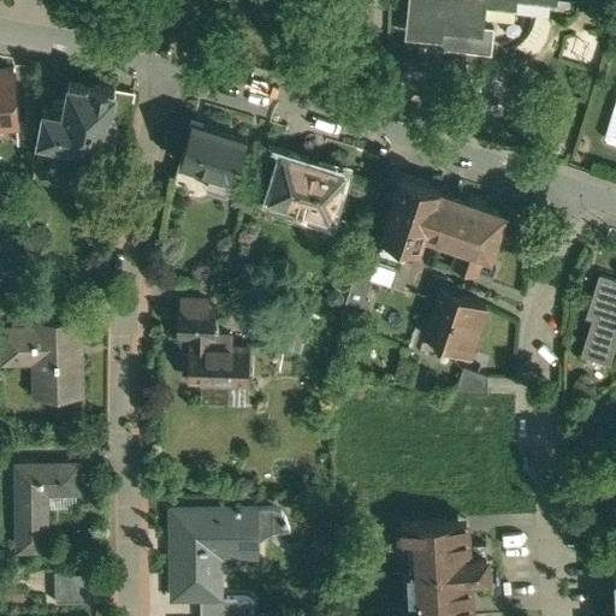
[(412,0),(408,31),(439,35),(438,46),(471,49),(472,29),(481,29),(484,0),(495,0),(515,3),(514,0),(412,0)]
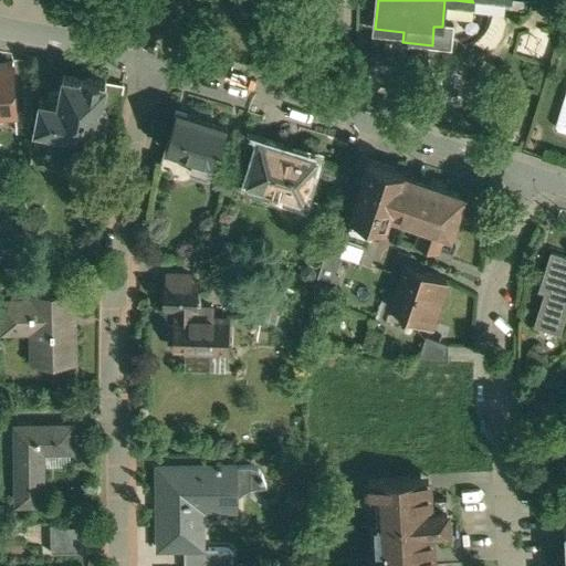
[(0,114),(16,113),(13,64),(0,65),(0,114)]
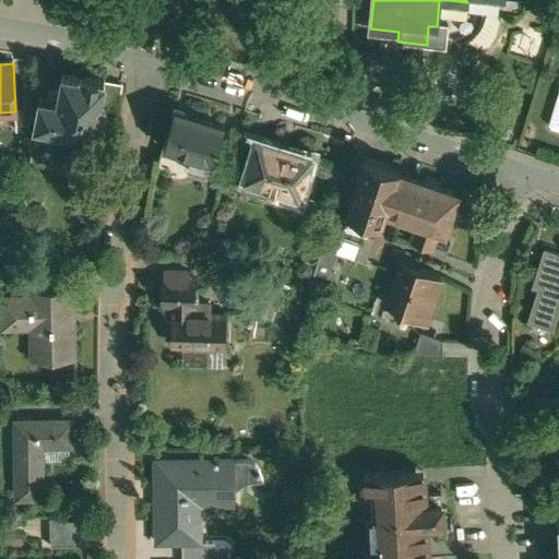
[(80,78),(63,74),(62,75),(59,91),(50,90),(49,91),(47,99),(42,98),(39,99),(34,128),(36,128),(35,134),(52,138),(54,131),(81,138),(80,140),(93,142),(93,139),(95,140),(96,130),(97,130),(103,127),(106,111),(106,107),(103,104),(100,104),(105,83),(104,81),(82,76),(80,78)]
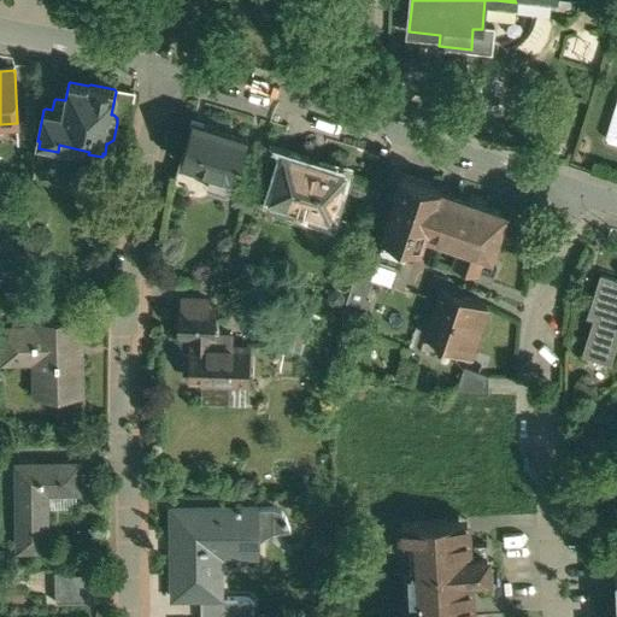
[(130,94),(116,92),(111,115),(113,115),(117,118),(117,123),(128,125),(129,125),(135,97),(130,94)]
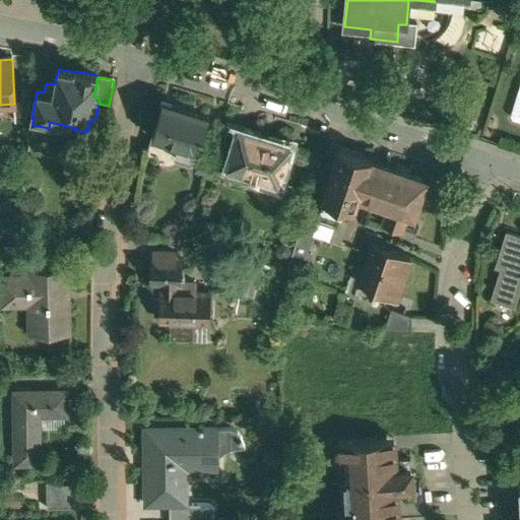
[(519,95),(518,94),(511,116),(513,120),(519,121),(519,95)]
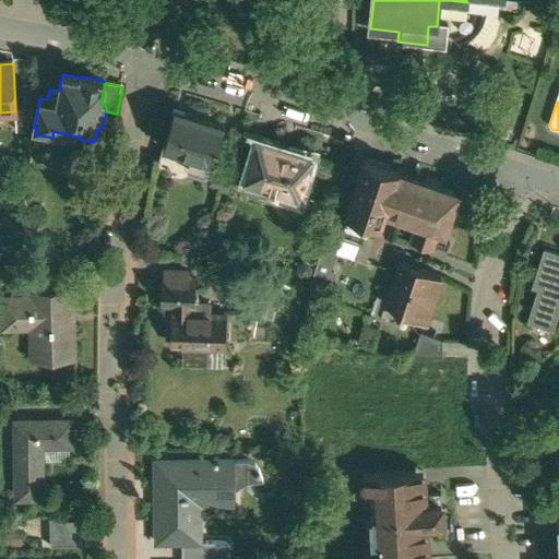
[(212,115),(189,107),(187,114),(175,110),(163,146),(192,156),(188,170),(206,176),(215,144),(218,145),(225,126),(210,120),(212,115)]
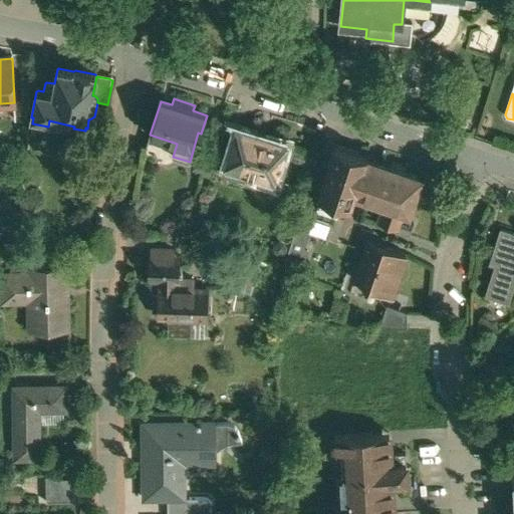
[(287,145),(236,129),(224,165),(227,166),(225,173),(241,178),(243,172),(276,182),(287,145)]
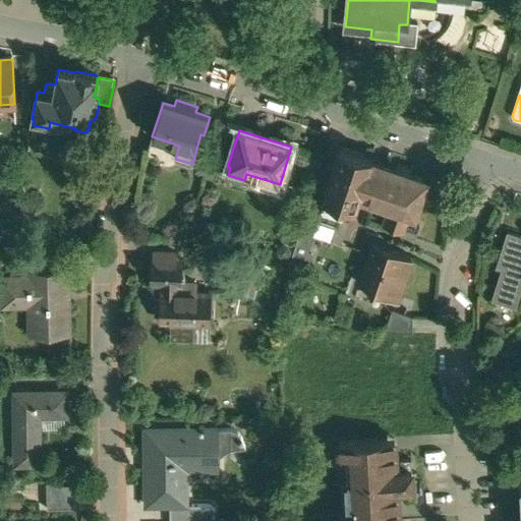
[(179,146),(152,136),(148,150),(175,159),(179,146)]
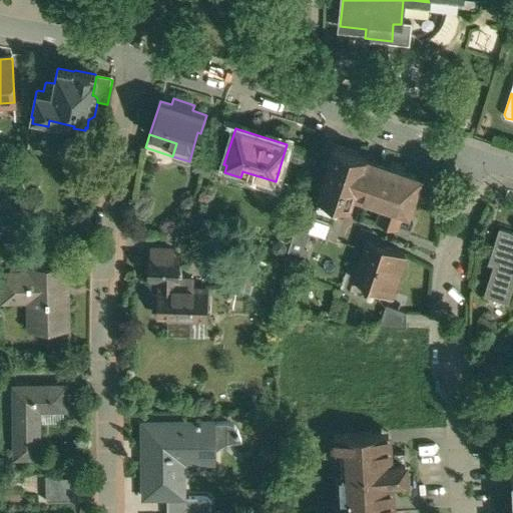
[(366,156),(335,145),(318,195),(321,196),(309,231),(310,232),(327,237),(327,238),(328,238),(340,203),(349,206),(353,194),(381,204),(375,221),(397,229),(403,211),(408,212),(420,178),(404,173),(405,171),(404,168),(394,164),(389,166),(365,158),(366,156)]
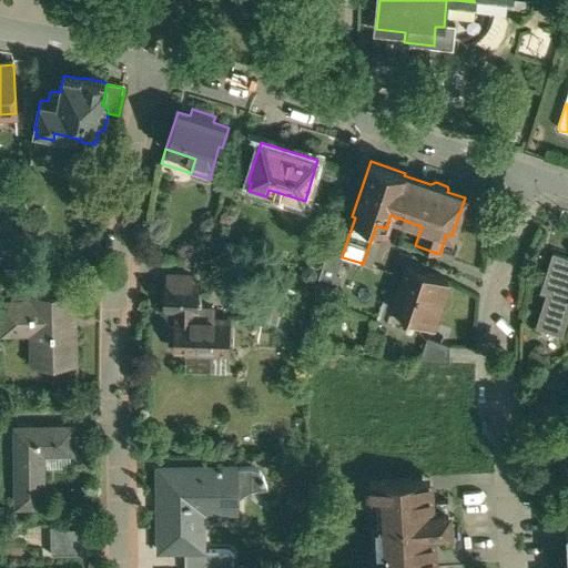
[(341,214),(313,301),(326,305),(333,286),(337,288),(341,277),(336,276),(343,257),(342,256),(355,217),(352,216),(351,217),(341,214)]
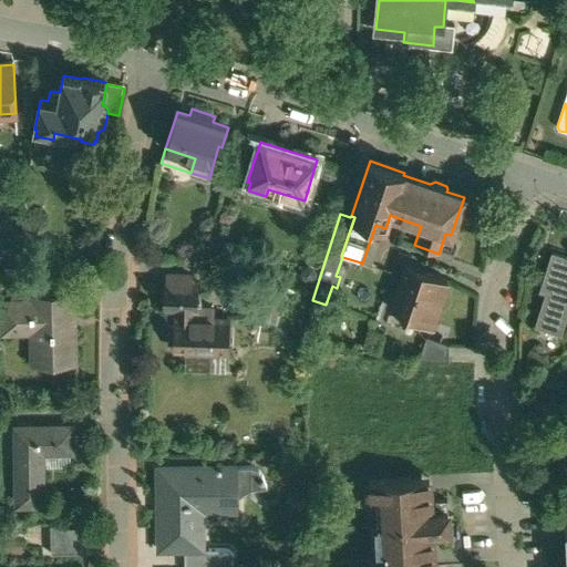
[(566,257),(552,253),(543,279),(549,280),(542,306),(543,306),(537,325),(562,332),(566,315),(566,311),(566,308),(566,257)]
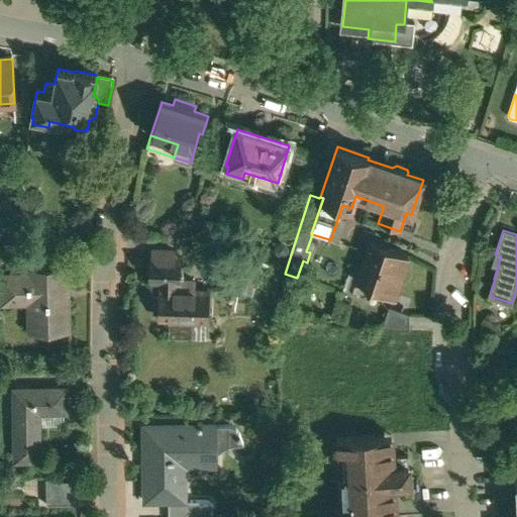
[(407,256),(370,244),(356,283),(394,296),(407,256)]
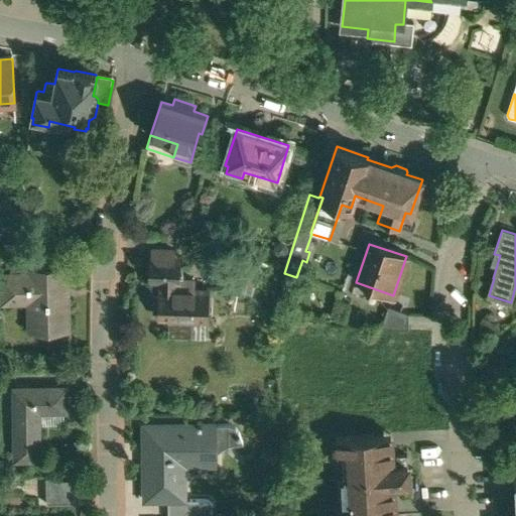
[(178,257),(178,259),(173,259),(173,251),(154,251),(154,249),(152,249),(151,257),(149,257),(149,283),(151,283),(151,281),(163,282),(162,289),(159,289),(158,320),(161,320),(161,319),(170,319),(170,338),(191,338),(192,319),(207,319),(206,321),(209,321),(210,289),(207,289),(206,291),(194,290),(194,281),(178,281),(179,257),(178,257)]
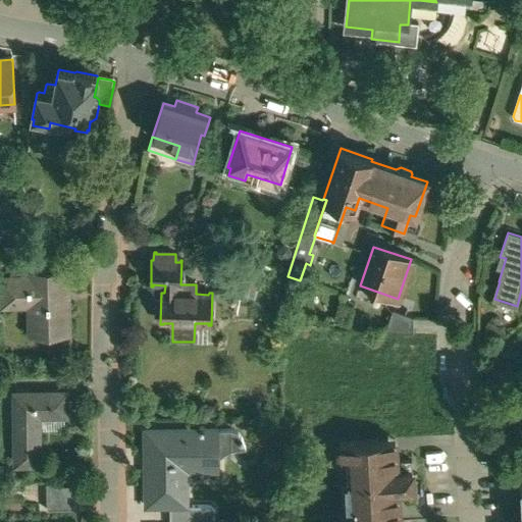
[(262,275),(227,267),(227,265),(224,265),(220,281),(222,281),(223,280),(259,290),(262,275)]
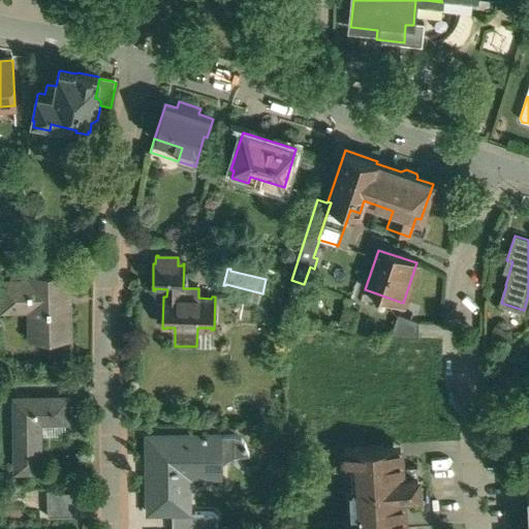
[(68,274),(29,275),(29,280),(2,281),(3,309),(30,308),(31,339),(29,339),(29,342),(70,340),(70,337),(67,337),(67,317),(65,317),(65,298),(69,298),(68,274)]
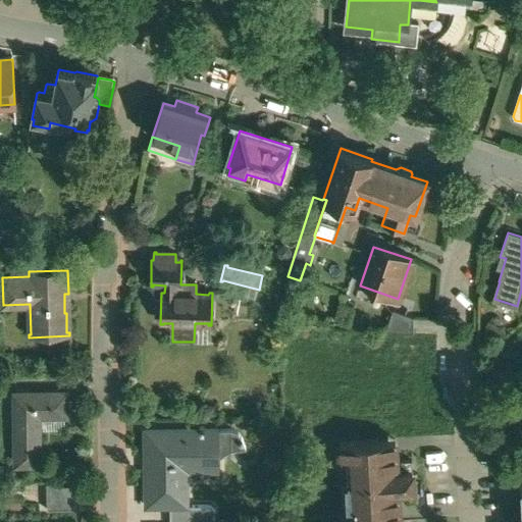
[(413,320),(393,312),(384,334),(414,336),(413,320)]
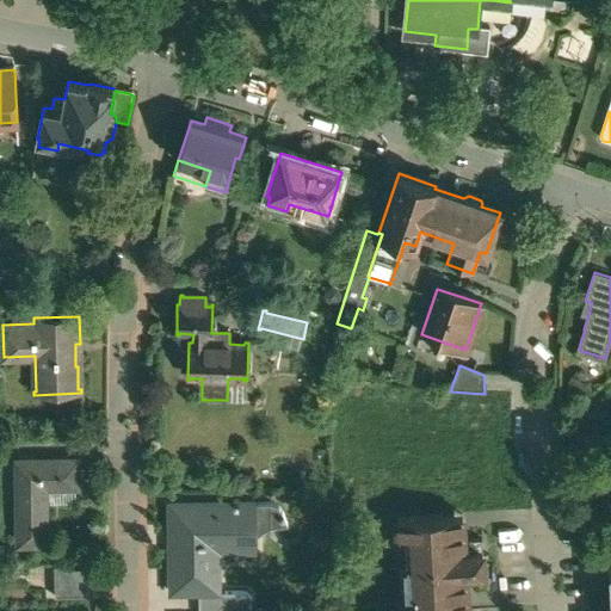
[(36,461),(36,456),(20,457),(20,460),(18,460),(19,543),(47,542),(45,486),(76,485),(76,461),(36,461)]
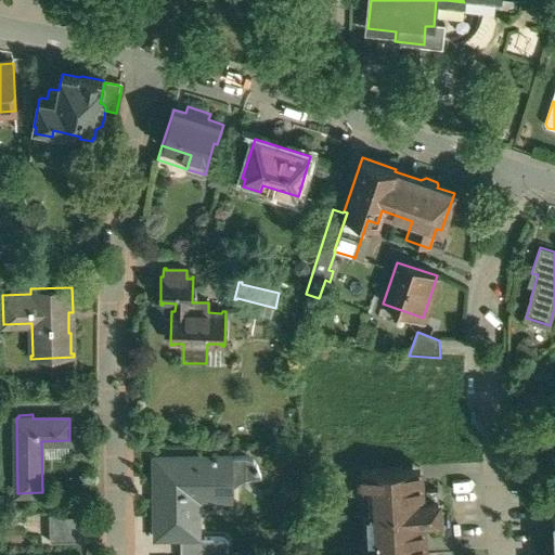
[(214,457),(155,459),(156,538),(198,537),(197,499),(232,499),(232,487),(261,476),(257,466),(255,463),(253,461),(250,460),(247,457),(244,457),(217,457),(217,454),(214,454),(214,457)]
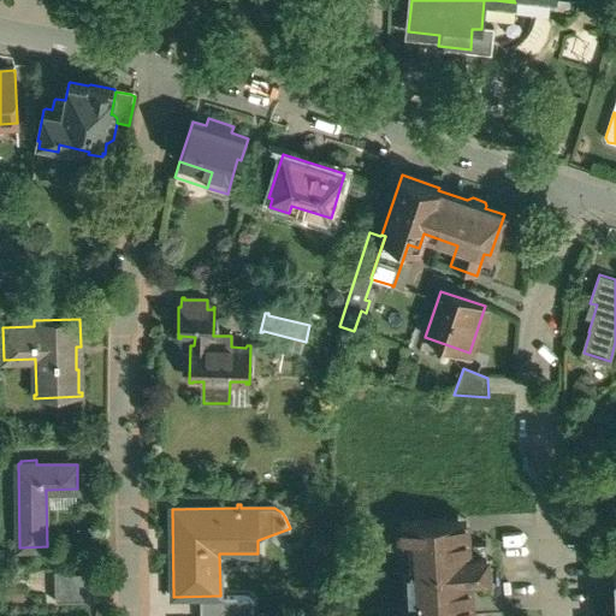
[(467,521),(401,525),(401,540),(407,540),(408,570),(403,572),(403,574),(408,573),(410,604),(404,604),(406,615),(472,615),(471,591),(489,590),(486,558),(468,560),(468,546),(467,521)]
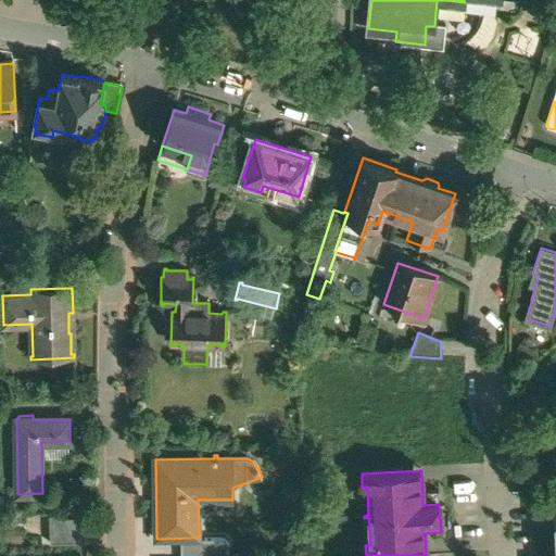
[(439,492),(422,493),(422,505),(439,504),(439,492)]
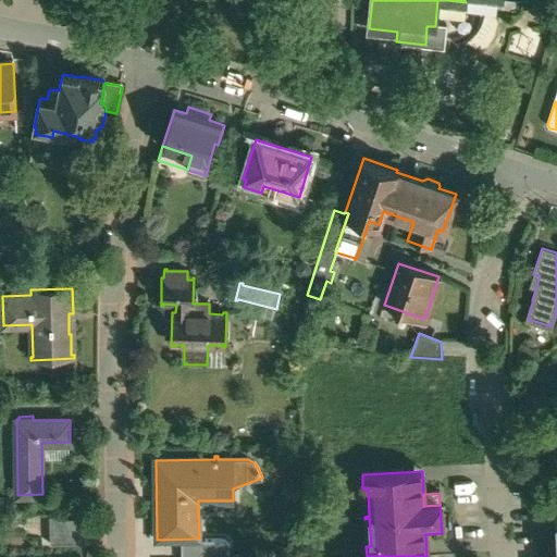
[(78,514),(49,515),(50,544),(78,544),(78,514)]
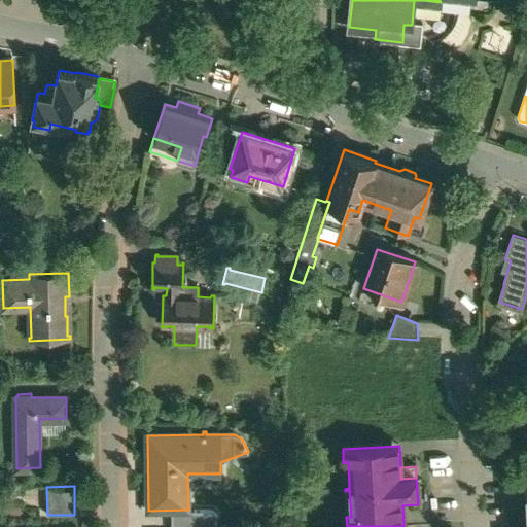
[(196,526),(196,518),(172,518),(171,526),(196,526)]
